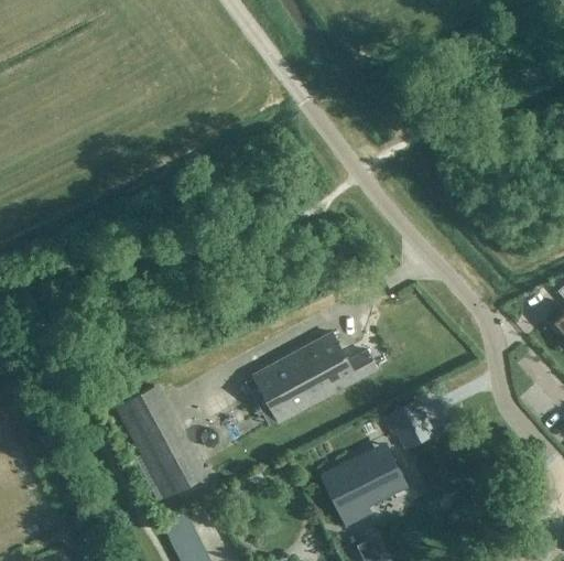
[(563,286),(557,292),(563,300),(563,313),(553,324),(563,335),(563,286)]
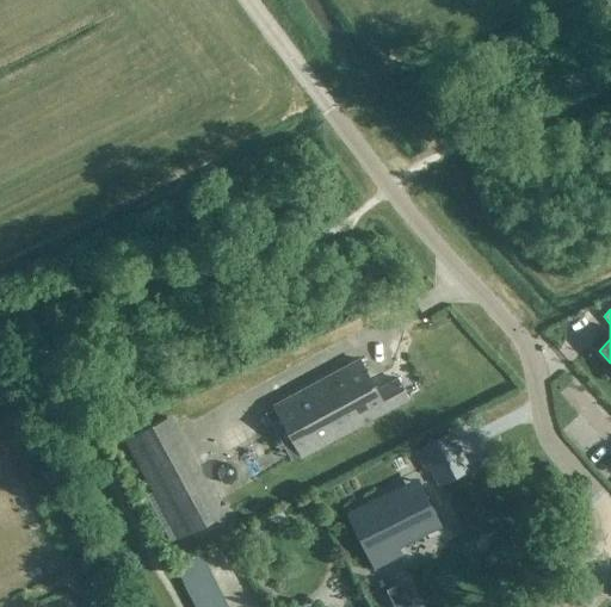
[(359,361),(273,408),(301,459),(409,401),(397,381),(376,392),(359,361)]
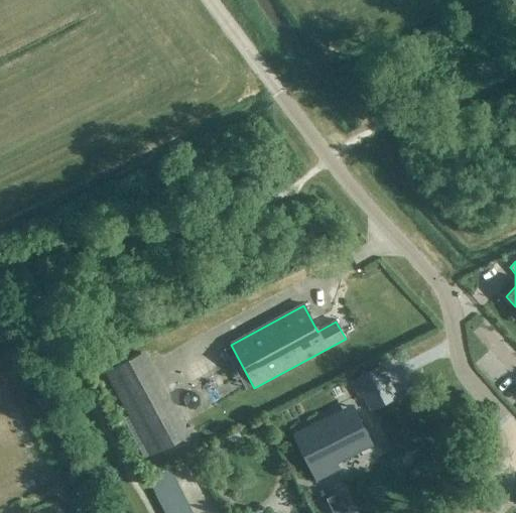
[(140,354),(105,372),(150,457),(185,437),(140,354)]
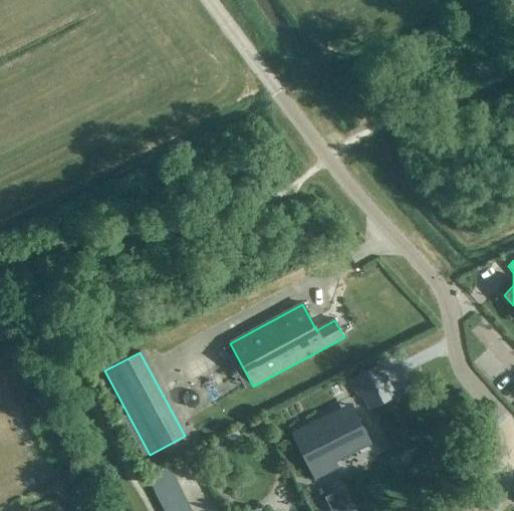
[(380,367),(348,382),(357,401),(361,399),(368,413),(396,400),(380,367)]
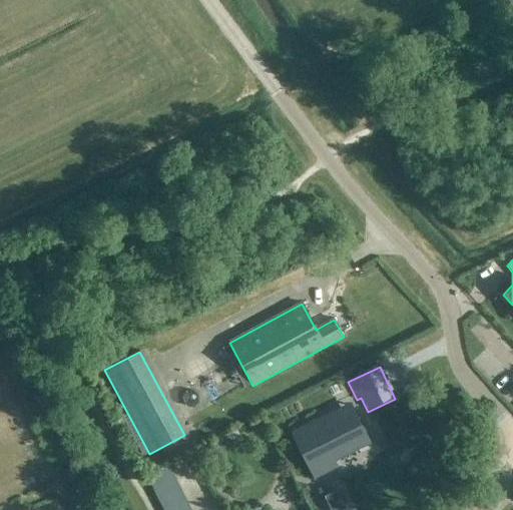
[(211,397),(221,394),(216,377),(206,380),(211,397)]
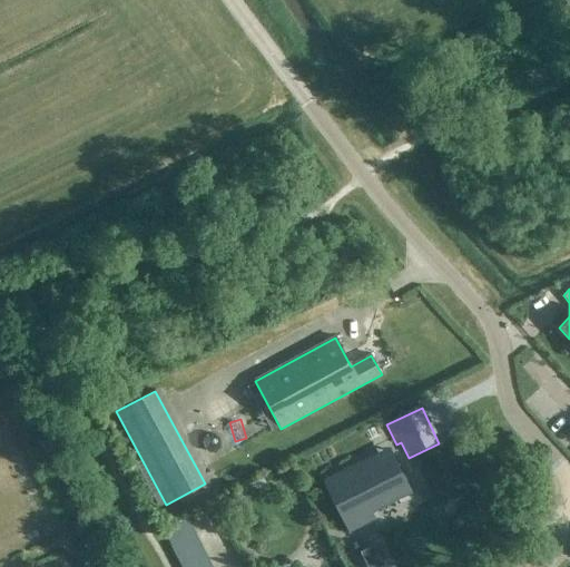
[(324,484),(349,533),(363,525),(360,518),(370,514),(410,494),(393,460),(371,471),(366,462),(324,484)]
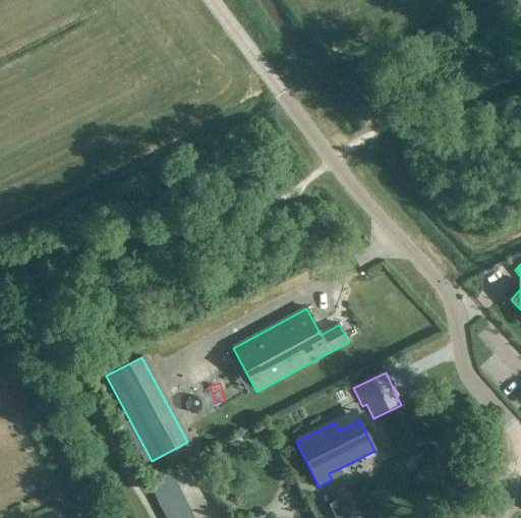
[(178,487),(156,498),(161,509),(183,498),(178,487)]
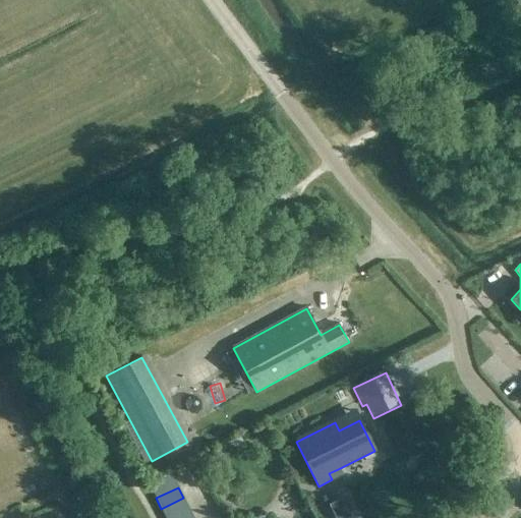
[(183,498),(161,509),(165,517),(173,517),(189,509),(183,498)]
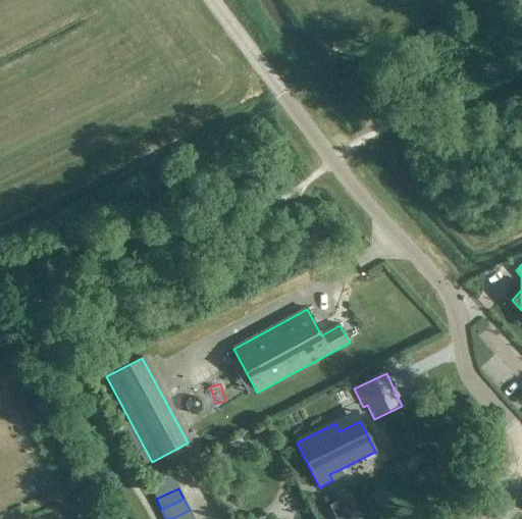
[(343,500),(329,506),(335,518),(340,518),(349,513),(343,500)]
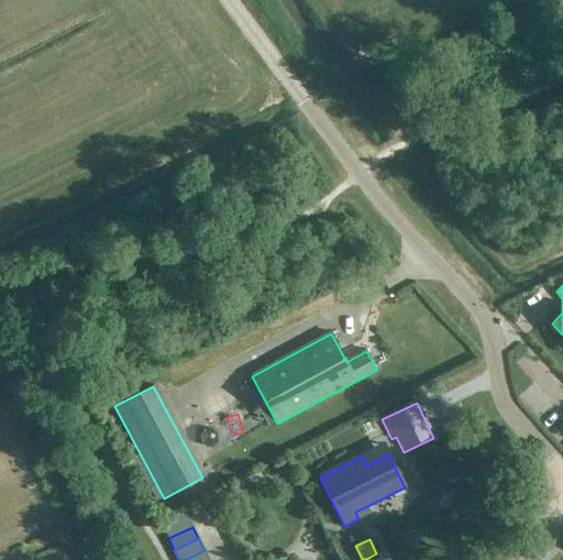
[(205,550),(187,559),(209,559),(205,550)]
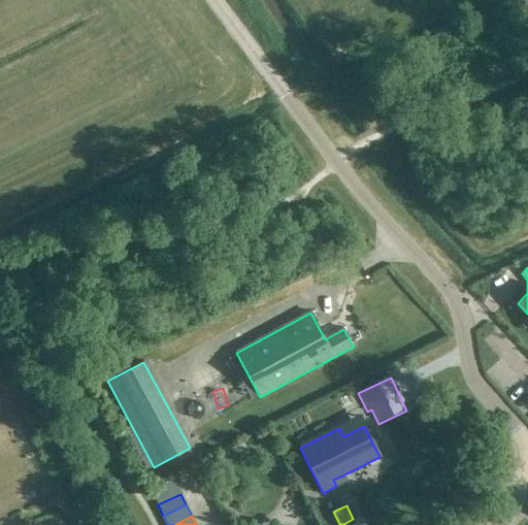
All buildings are outlined.
